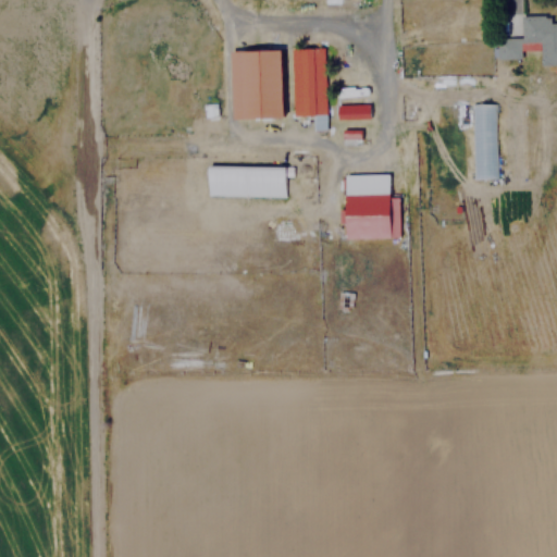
[(556,20),(548,21),(548,14),(521,14),(521,41),(540,41),(540,64),(556,64),(556,20)]
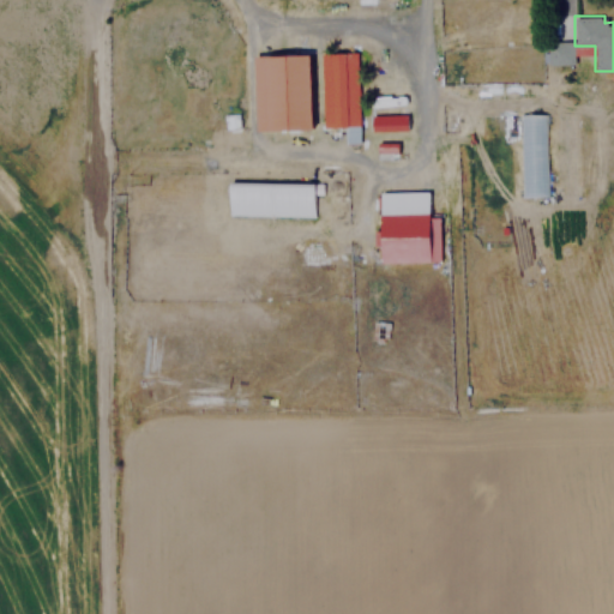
[(547,42),(547,65),(572,64),(572,41),(547,42)]
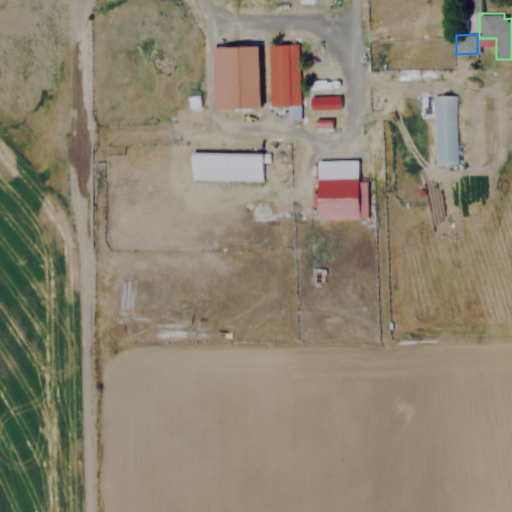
[(270,106),(297,106),(297,43),(270,43),(270,106)]
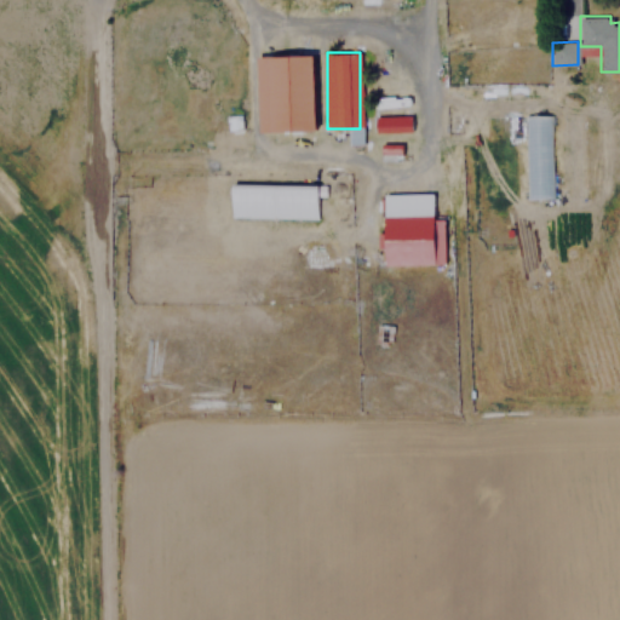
[(254,55),(256,131),(314,131),(313,53),(254,55)]
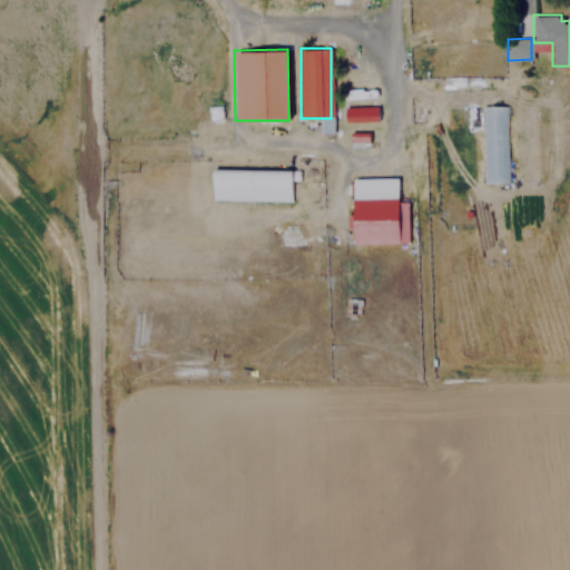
[(379,106),(344,107),(345,121),(380,120),(379,106)]
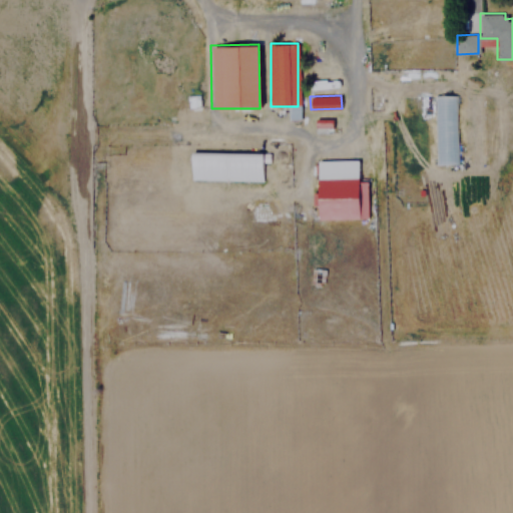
[(457,95),(434,95),(434,128),(457,127),(457,95)]
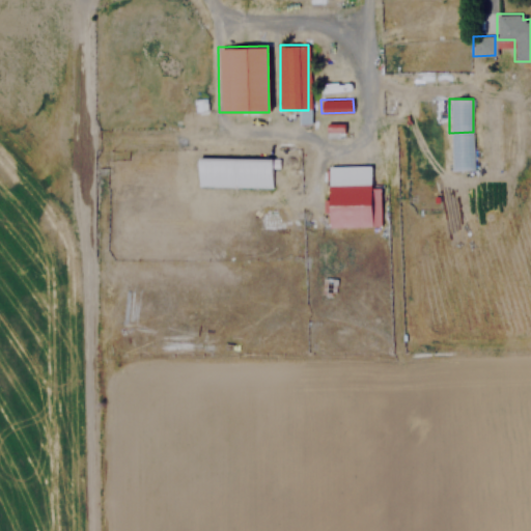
[(328,131),(346,132),(346,124),(328,123),(328,131)]
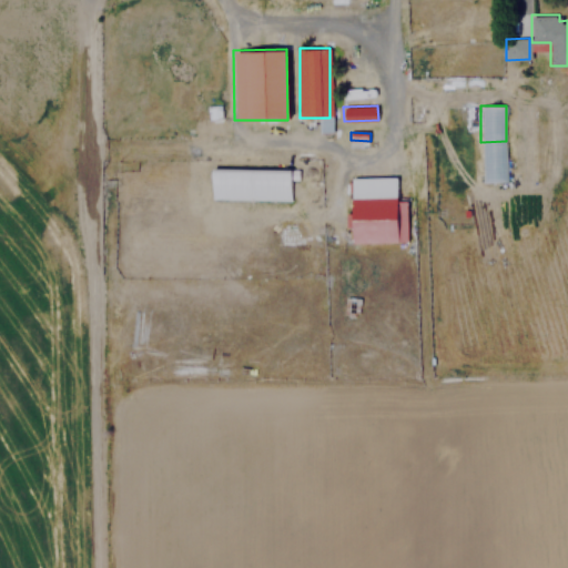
[(396,243),(396,176),(351,176),(351,243),(396,243)]
